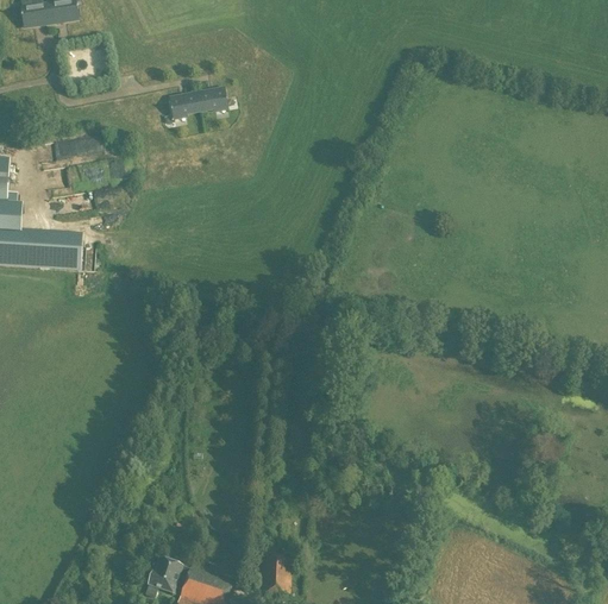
[(20,0),(20,5),(19,5),(23,26),(77,18),(75,0),(43,0),(20,0)]
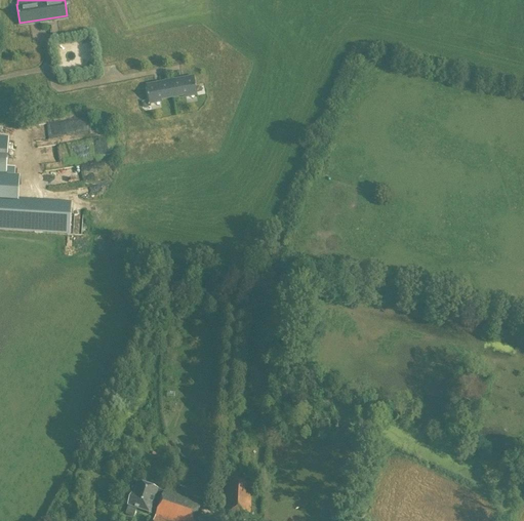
[(184,94),(196,92),(192,72),(145,81),(149,102),(161,99),(160,97),(184,93),(184,94)]
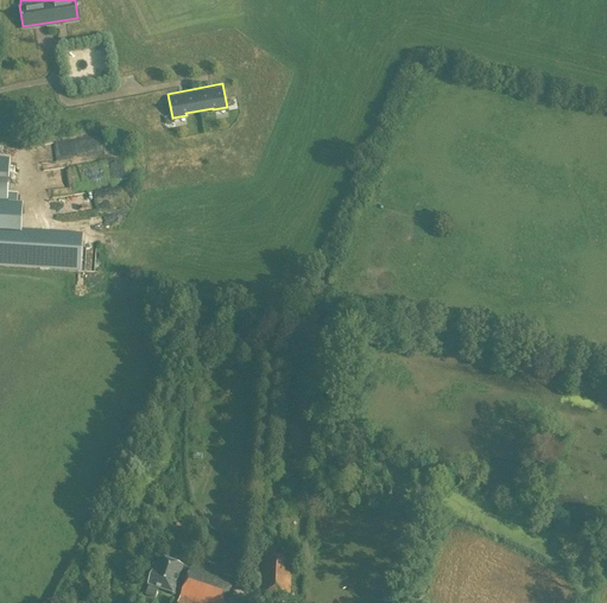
[(0,210),(6,211),(10,154),(0,153),(0,210)]
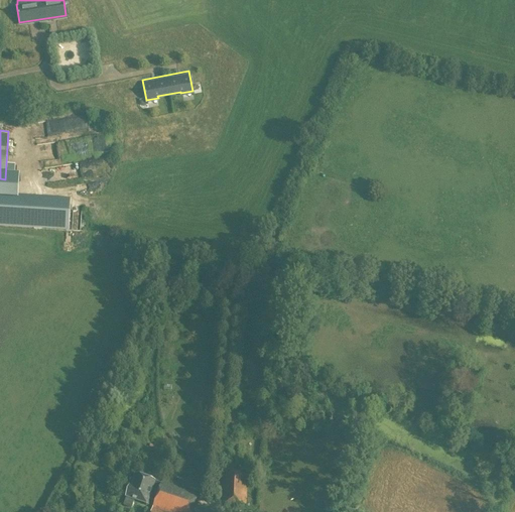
[(103,157),(40,167),(42,179),(105,169),(103,157)]
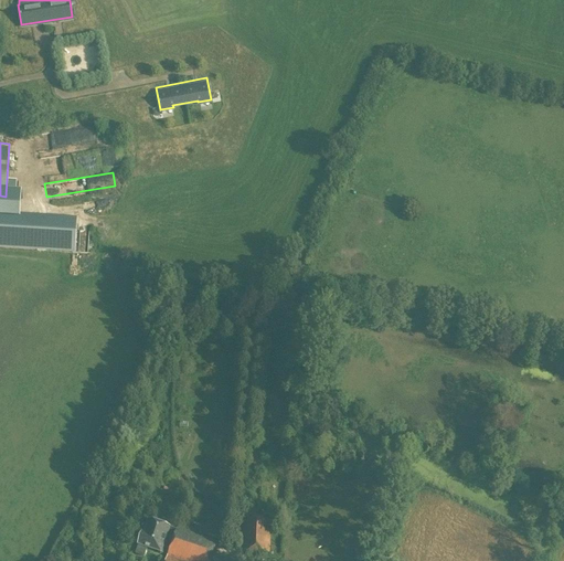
[(0,244),(36,246),(39,212),(0,209),(0,244)]
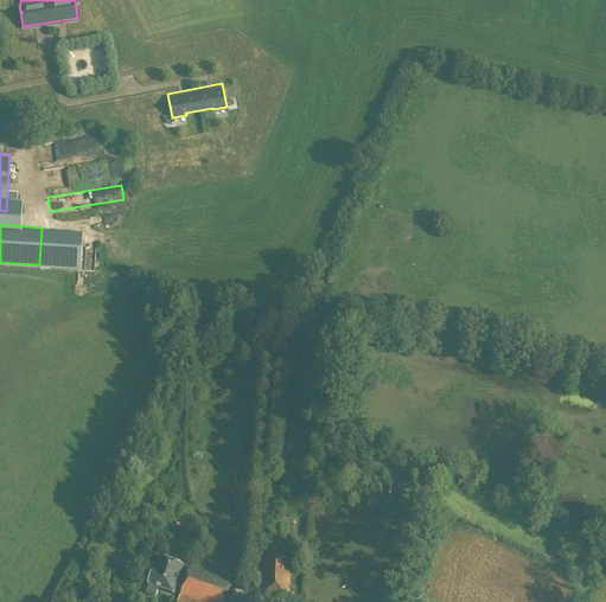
[(566,421),(567,414),(546,410),(544,417),(566,421)]
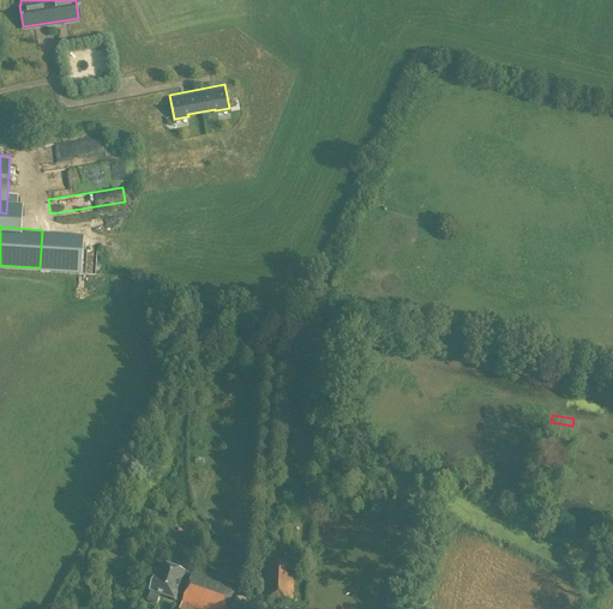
[(292,596),(293,556),(263,555),(260,595),(292,596)]
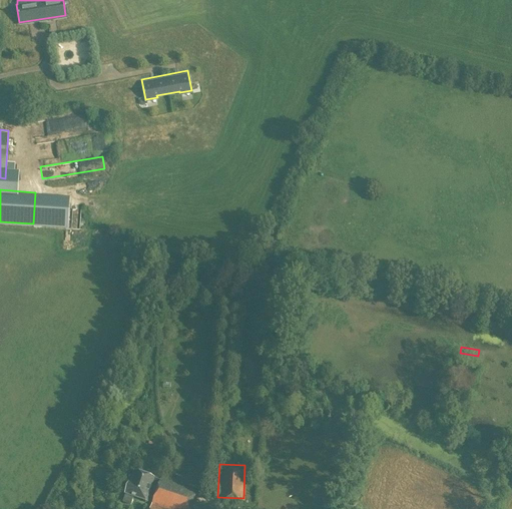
[(160,478),(135,470),(131,481),(127,479),(123,491),(124,492),(122,500),(129,502),(132,493),(145,498),(147,492),(154,494),(148,508),(188,508),(196,488),(161,476),(160,478)]
